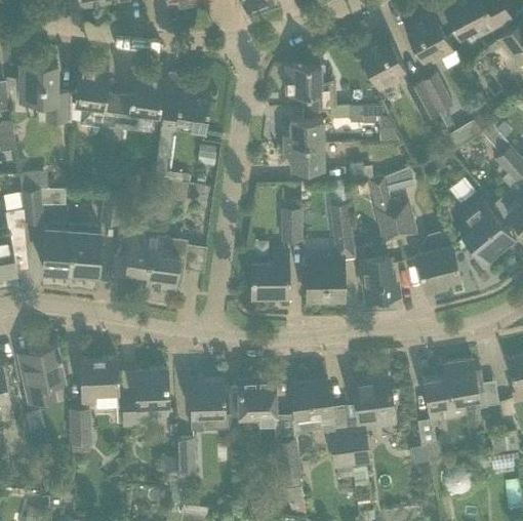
[(192,5),(191,0),(166,0),(168,9),(192,5)]
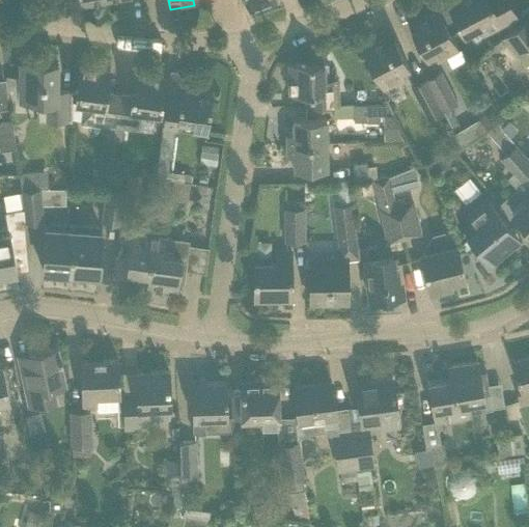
[(245,0),(249,11),(281,0),(245,0)]
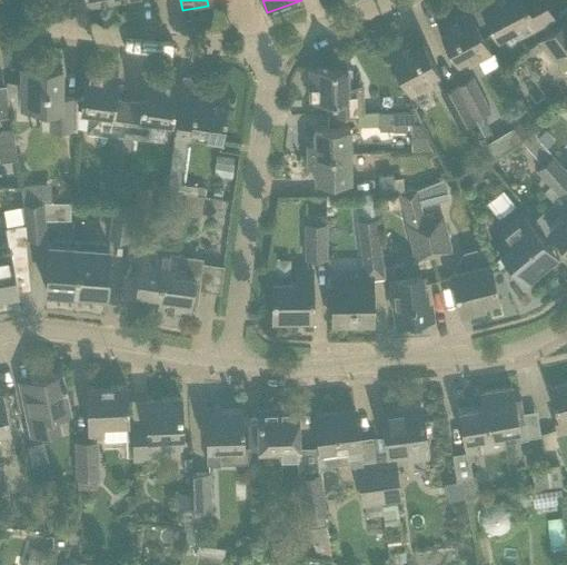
[(496,0),(481,8),(499,41),(516,32),(519,40),(555,21),(543,0),(496,0)]
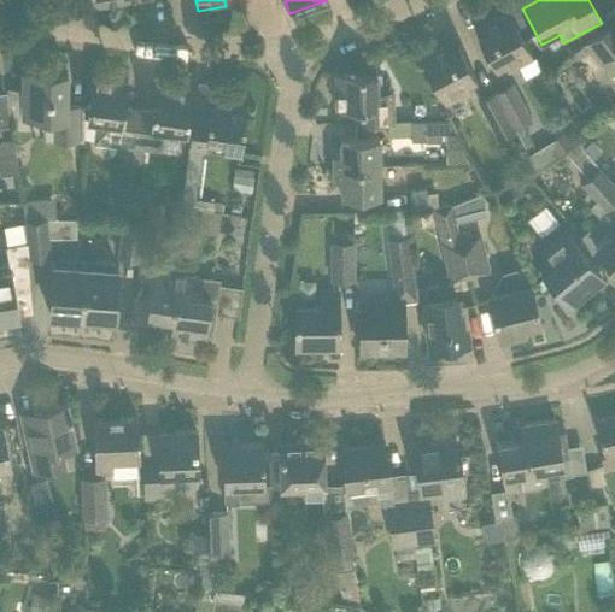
[(487,34),(479,39),(497,74),(507,69),(509,75),(534,62),(510,15),(485,28),(487,34)]
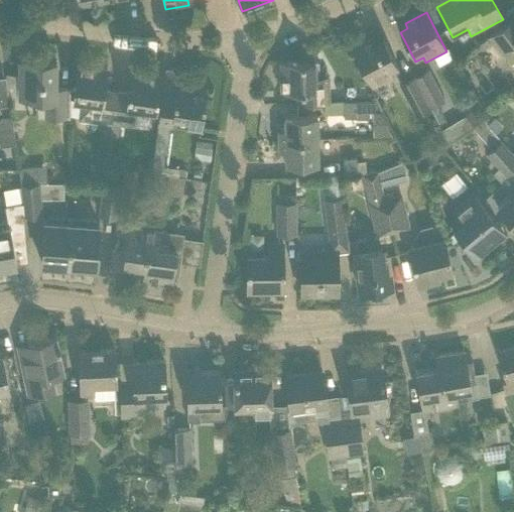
[(513,23),(492,39),(512,66),(513,65),(513,23)]
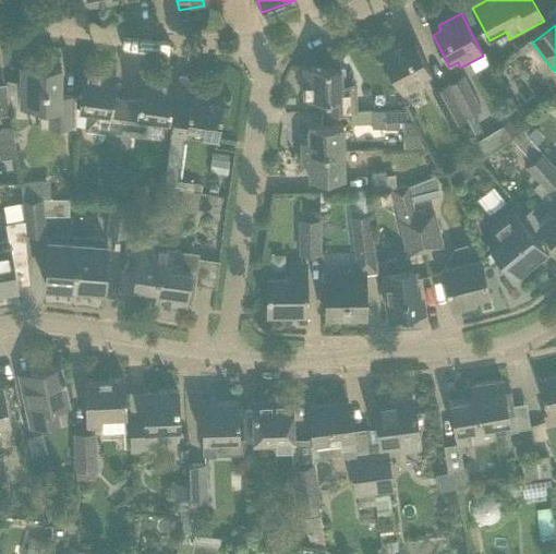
[(408,48),(405,44),(382,56),(403,98),(427,86),(424,81),(432,76),(415,45),(408,48)]
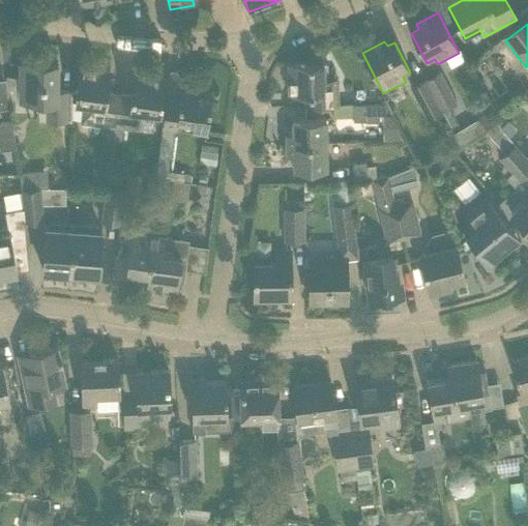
[(305,96),(305,109),(339,109),(339,81),(325,82),(324,57),(308,58),(309,66),(290,66),(290,96),(305,96)]
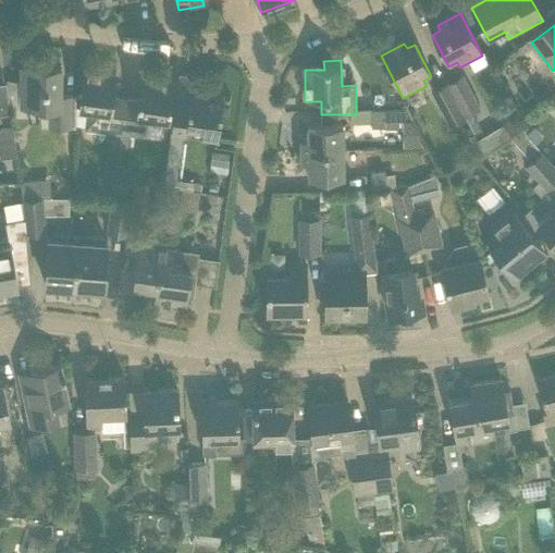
[(61,99),(61,70),(40,70),(36,65),(29,64),(25,70),(22,70),(22,91),(22,109),(50,109),(50,130),(76,130),(76,121),(76,99),(61,99)]
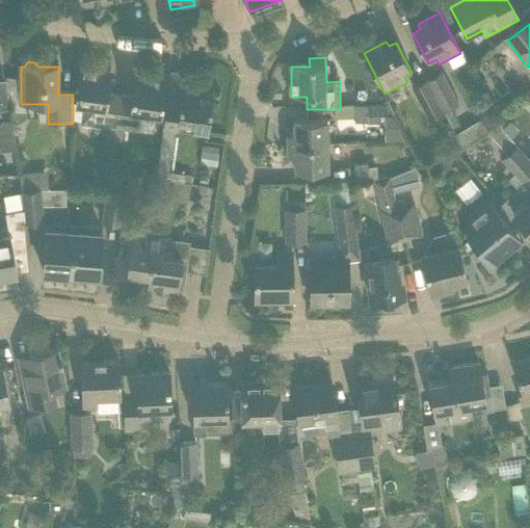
[(94,127),(116,130),(121,98),(108,96),(111,73),(81,70),(76,106),(96,109),(94,127)]
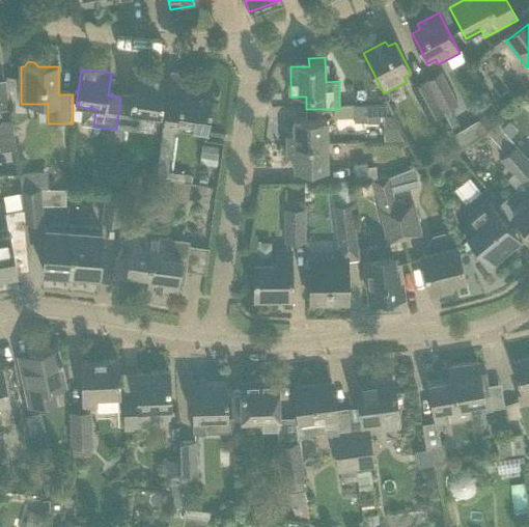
[(458,107),(442,75),(427,82),(444,114),(461,149),(477,141),(470,129),(462,132),(451,111),(458,107)]
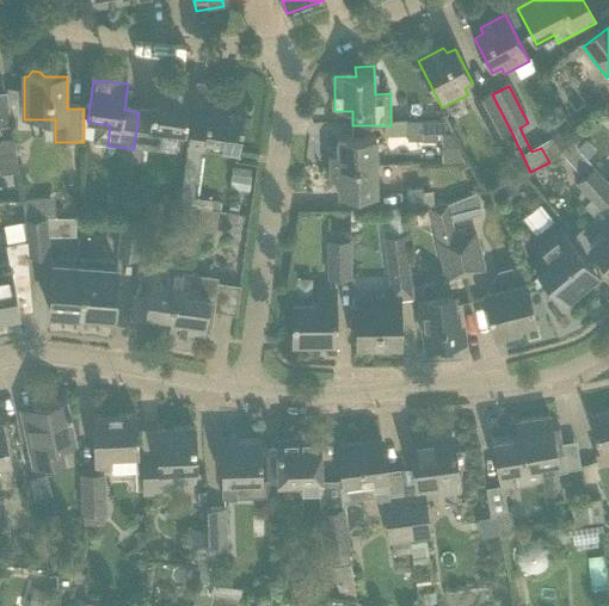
[(139,112),(134,149),(160,153),(162,133),(185,135),(191,93),(157,88),(153,113),(139,112)]
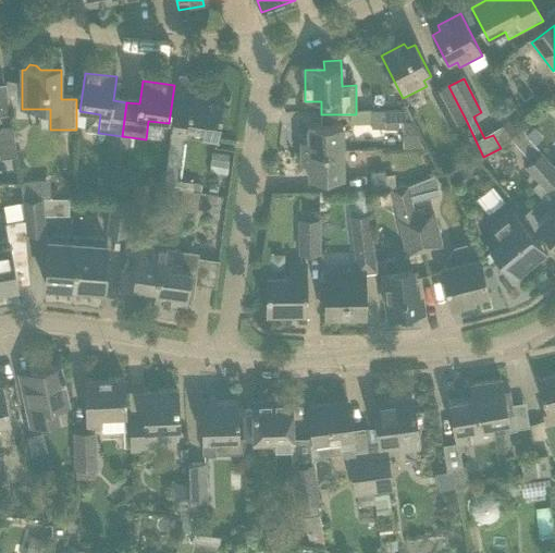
[(466,120),(448,86),(432,94),(449,128),(466,120)]
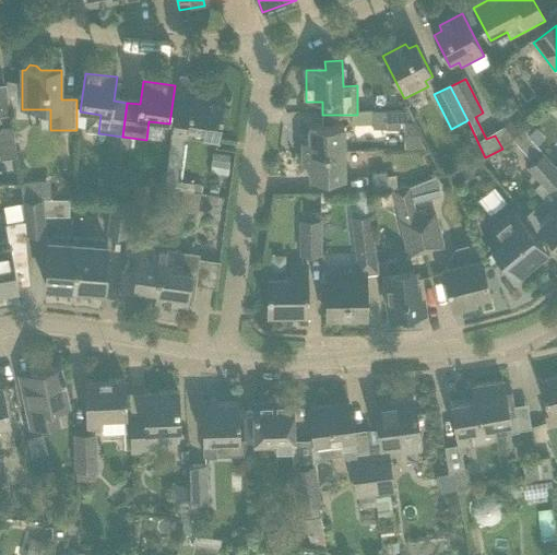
[(218,144),(224,99),(192,95),(191,105),(176,103),(172,138),(173,138),(166,190),(179,192),(179,187),(185,140),(187,140),(189,131),(204,132),(203,142),(218,144)]
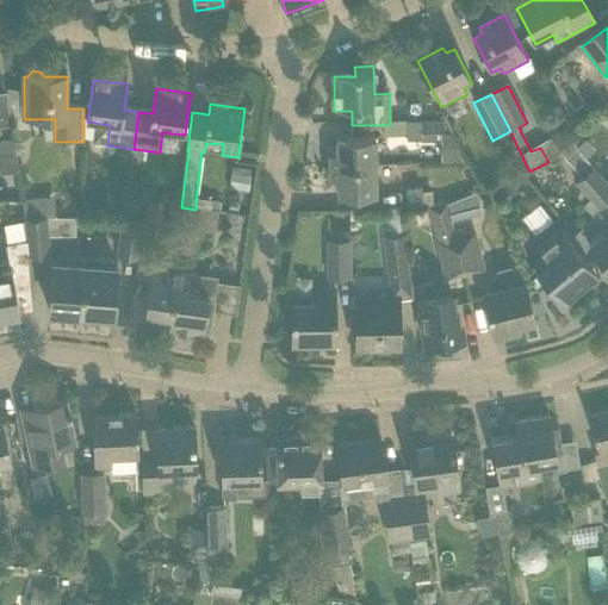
[(422,136),(422,124),(408,124),(408,143),(422,143),(422,136)]
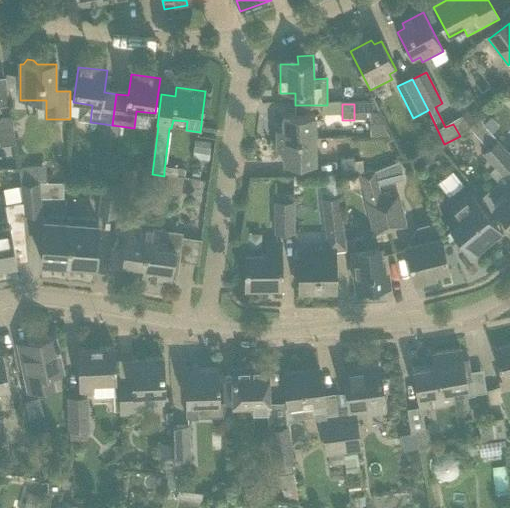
[(370,104),(354,104),(354,114),(370,114),(370,104)]
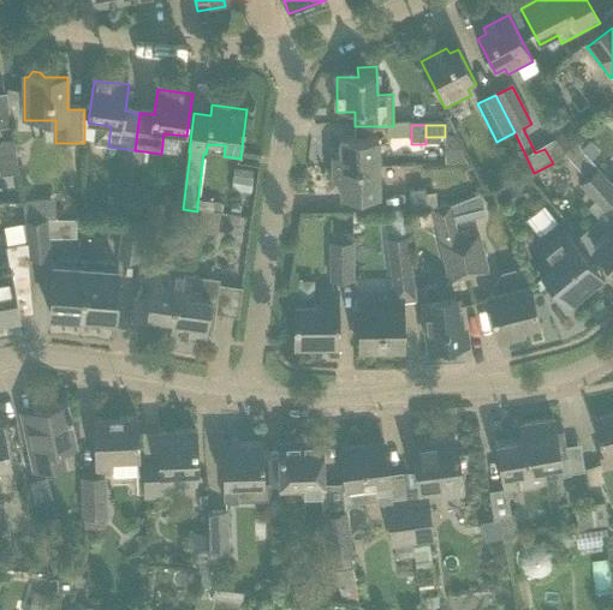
[(454,137),(445,137),(446,166),(468,165),(454,137)]
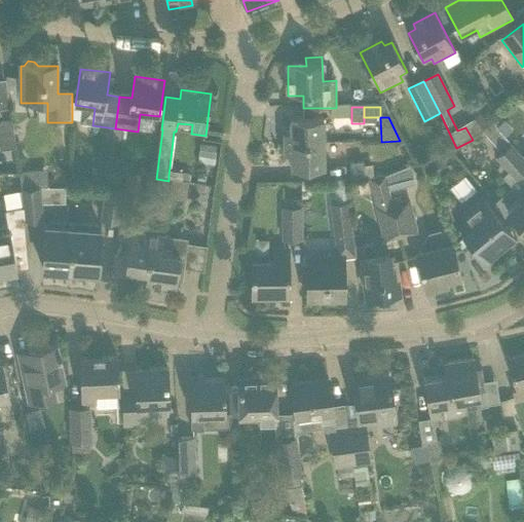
[(285,136),(285,146),(325,145),(325,120),(291,120),(292,135),(285,136)]
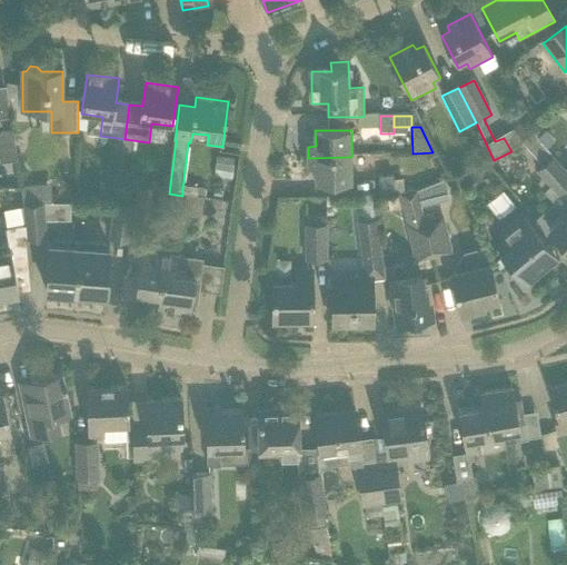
[(0,136),(0,157),(1,165),(19,162),(15,134),(0,136)]
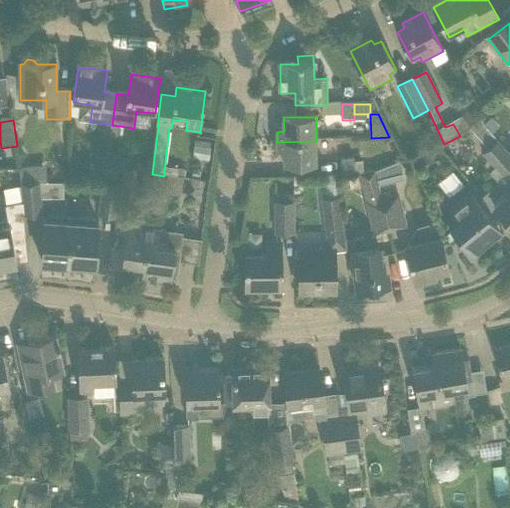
[(488,147),(497,136),(480,122),(471,133),(488,147)]
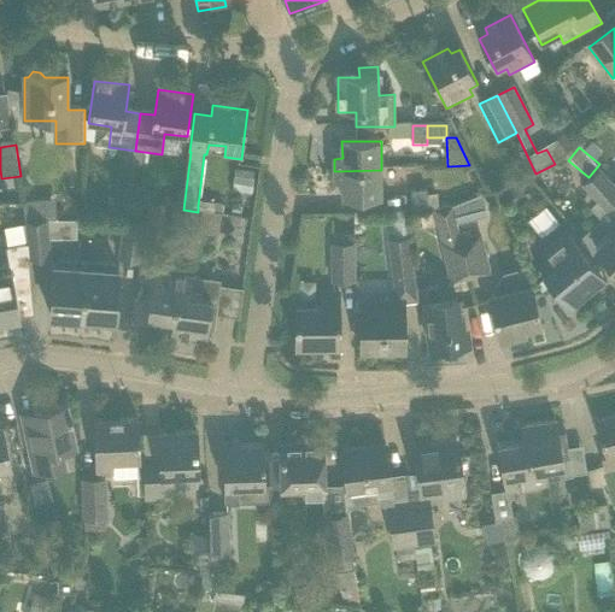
[(381,170),(334,171),(334,183),(343,183),(343,200),(381,200),(381,170)]
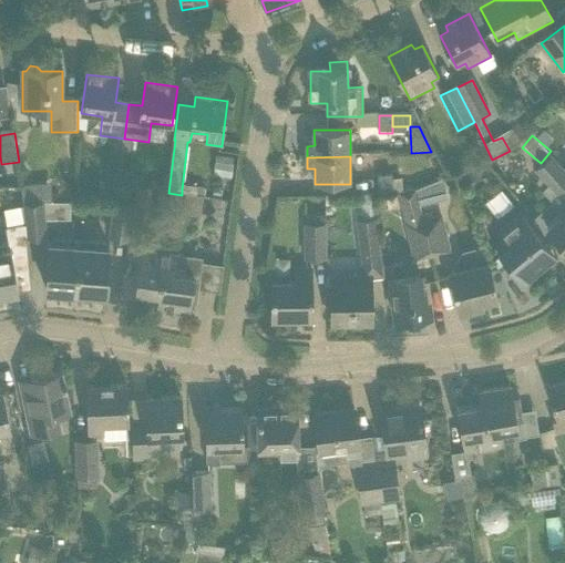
[(564,172),(552,159),(536,173),(557,196),(564,188),(564,172)]
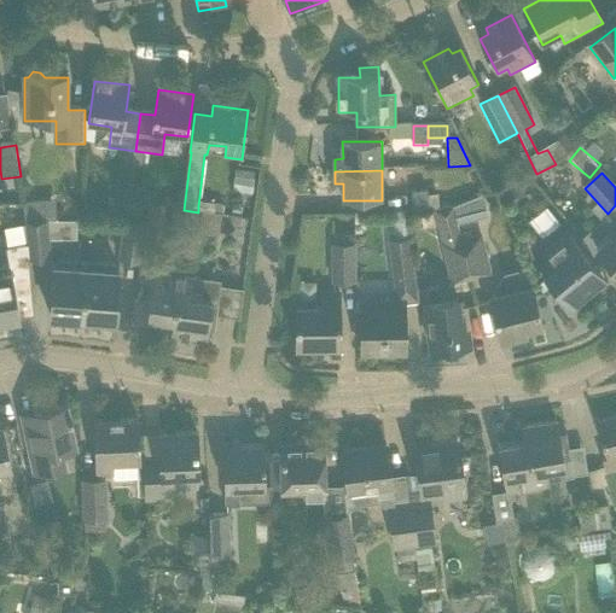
[(255,182),(238,180),(236,193),(254,196),(255,182)]
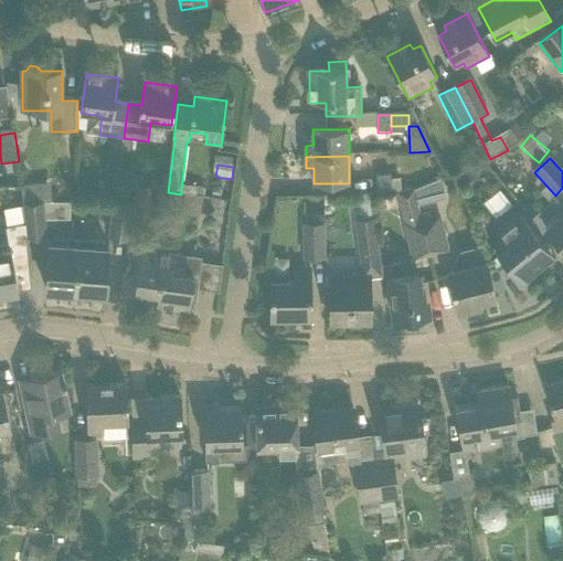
[(391,177),(378,178),(380,196),(393,193),(391,177)]
